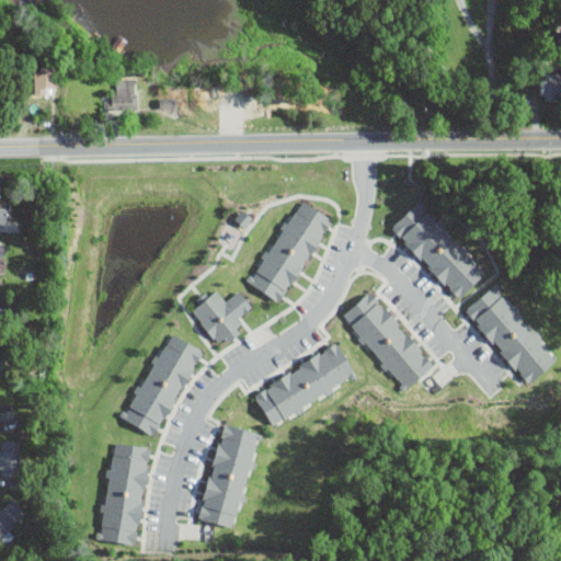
[(56,65),(34,65),(34,92),(56,92),(56,65)]
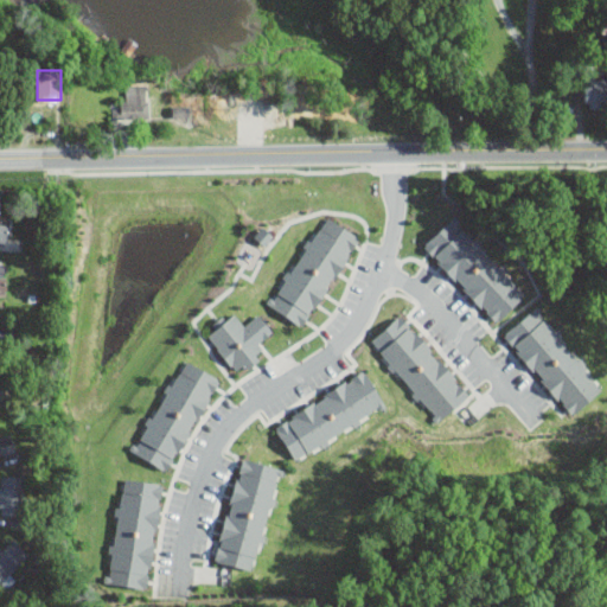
[(585,104),(606,104),(606,82),(585,82),(585,104)]
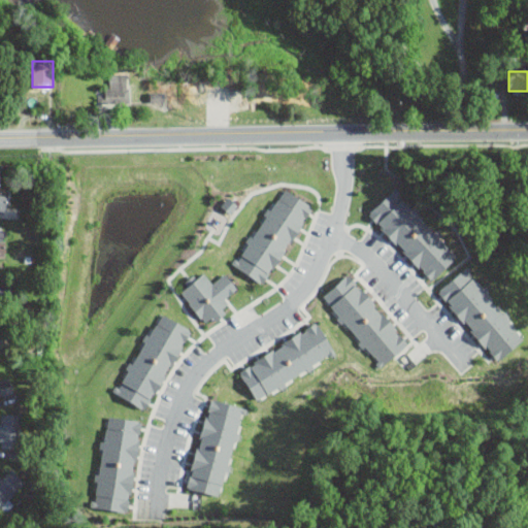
[(130,102),(130,74),(107,74),(107,102),(130,102)]
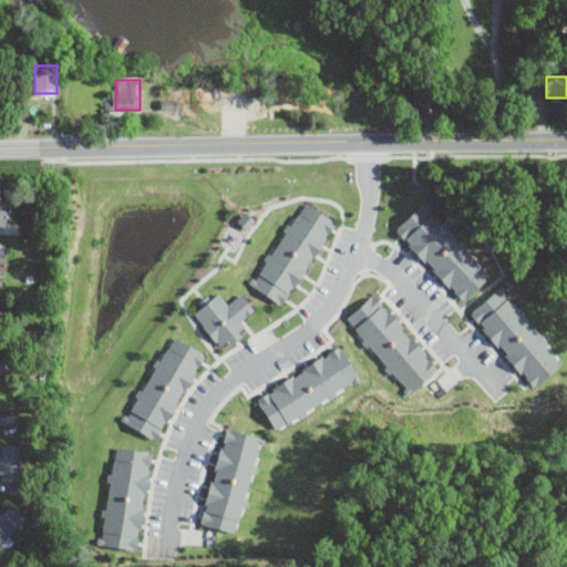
[(0,191),(1,186),(0,185),(0,224),(6,225),(9,209),(0,207),(0,191)]
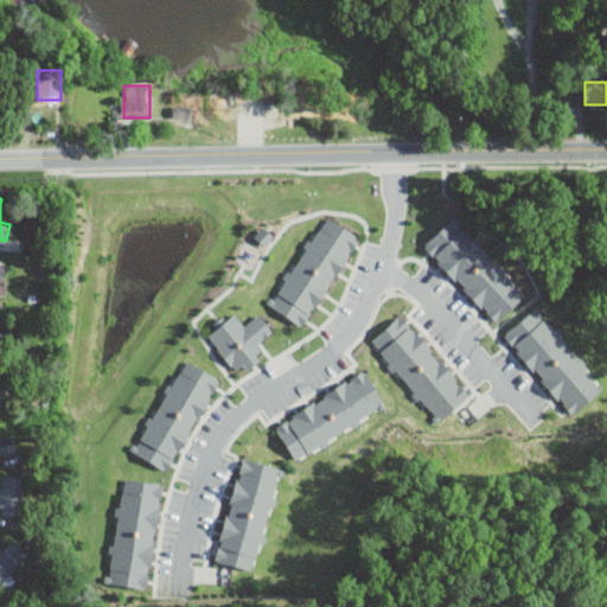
[(360,235),(324,212),(268,305),(306,327),(360,235)]
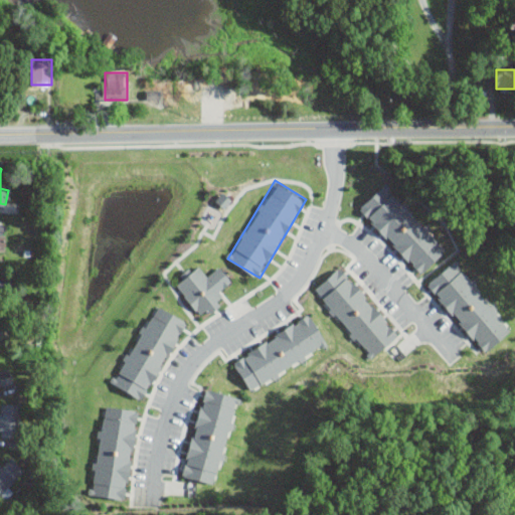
[(359,206),(420,272),(446,249),(386,181),(359,206)]
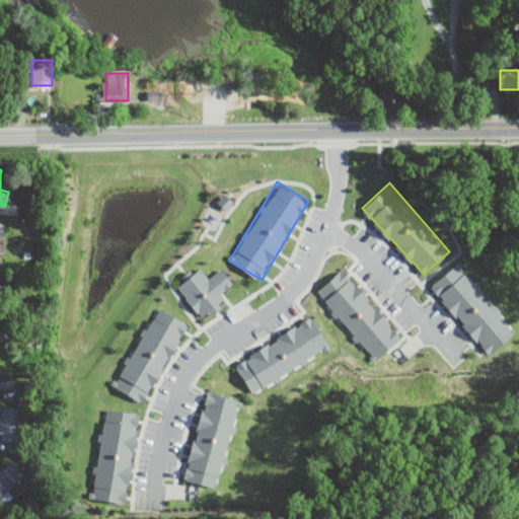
[(431,283),(490,353),(516,330),(457,261),(431,283)]
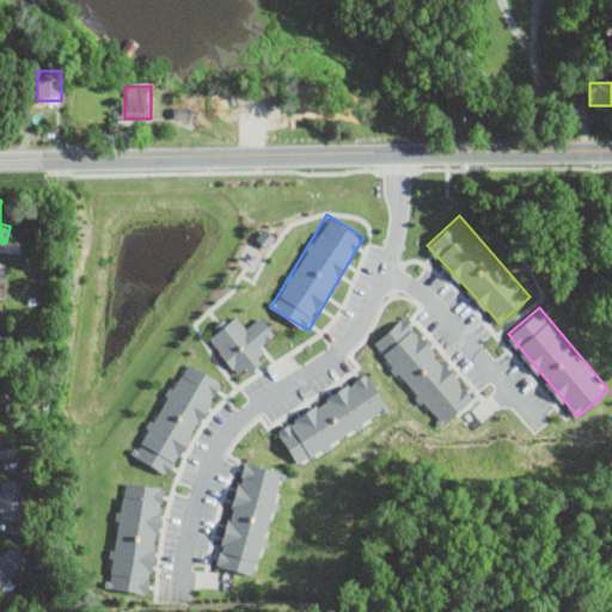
[(208,337),(239,378),(269,355),(261,346),(275,335),(258,312),(246,323),(239,313),(208,337)]
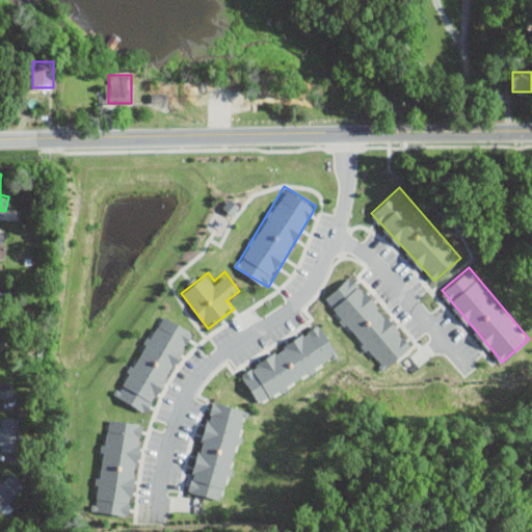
[(349,275),(324,296),(384,369),(413,344),(349,275)]
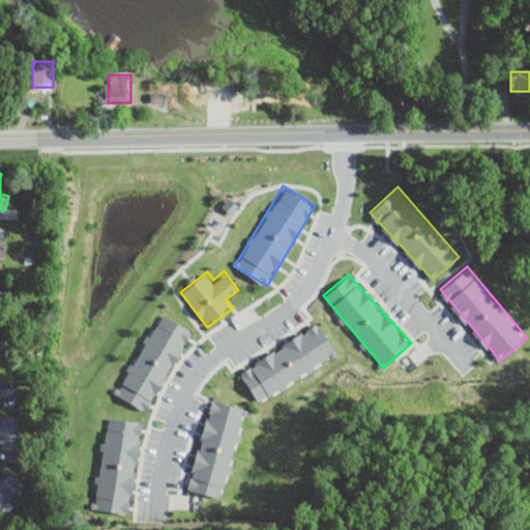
[(114,393),(149,412),(192,330),(157,312),(114,393)]
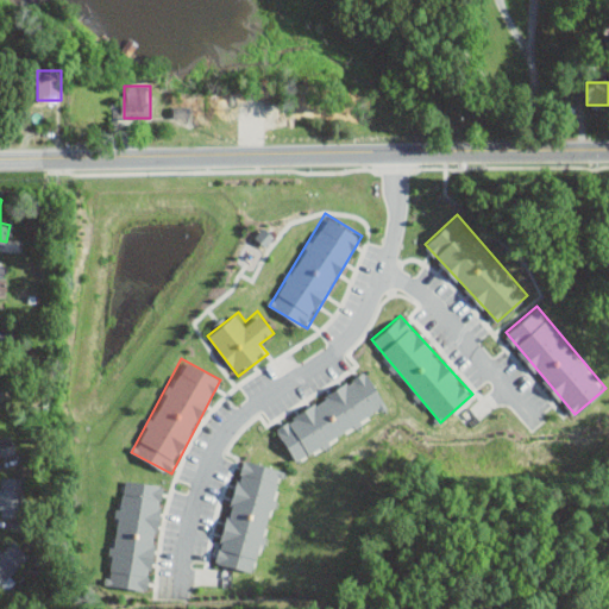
[(276,427),(296,460),(388,407),(366,370),(276,427)]
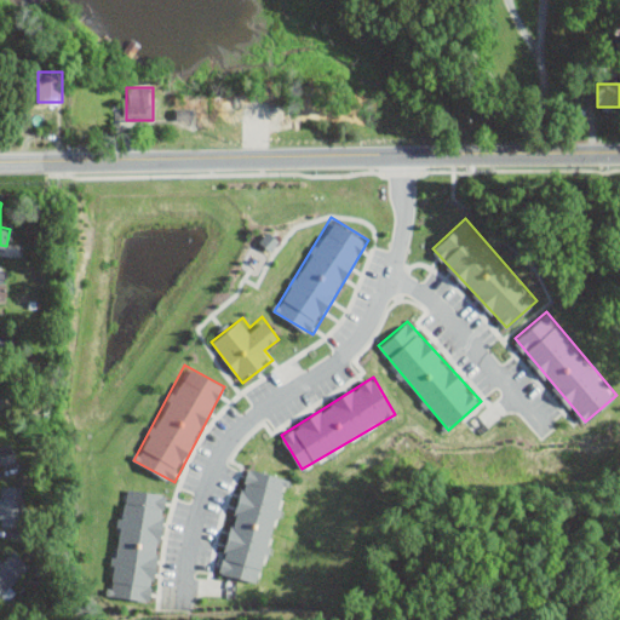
[(10,452),(4,454),(0,445),(0,466),(13,463),(10,452)]
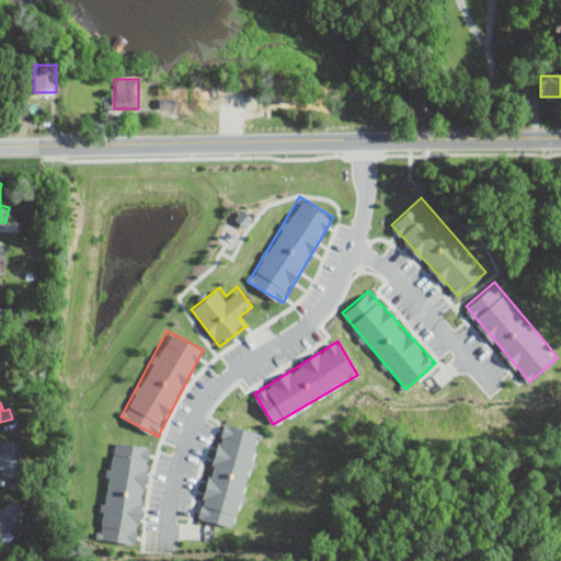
[(226,422),(199,516),(236,526),(261,432),(226,422)]
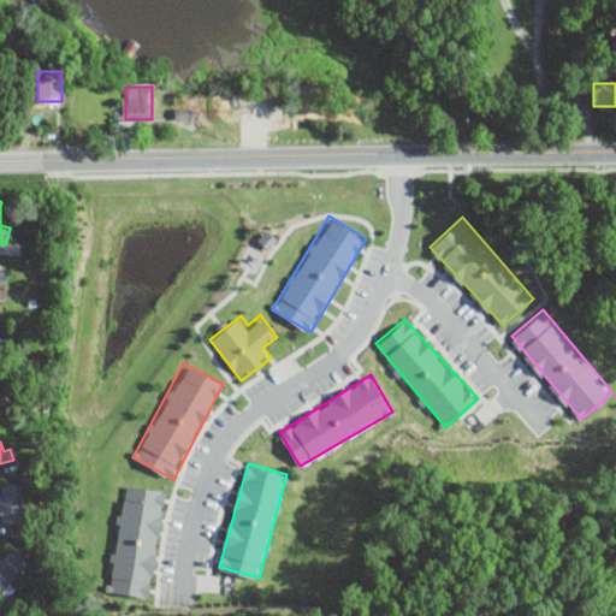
[(0,521),(24,521),(24,481),(0,481),(0,521)]
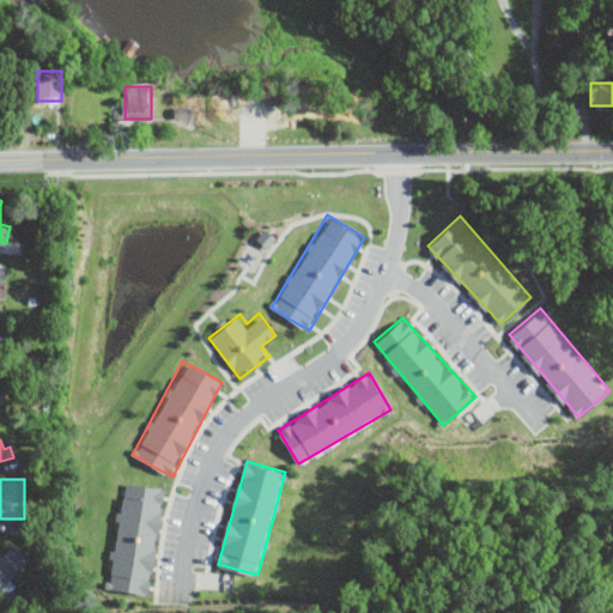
[(165,487),(122,481),(107,588),(150,594),(165,487)]
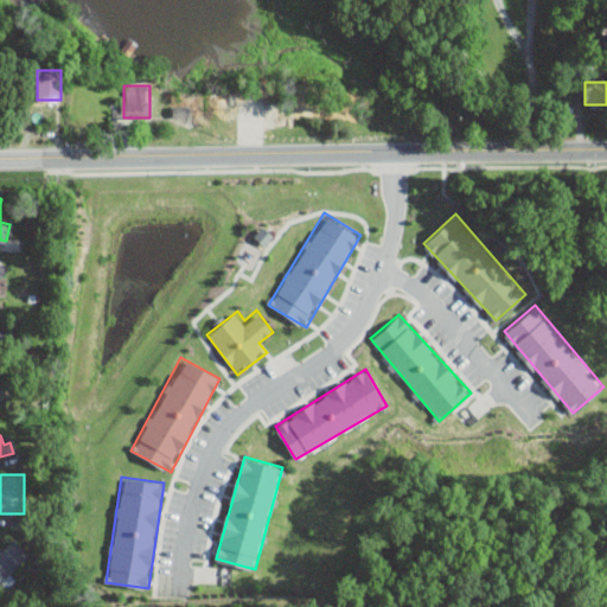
[(0,577),(27,561),(13,540),(0,548),(0,577)]
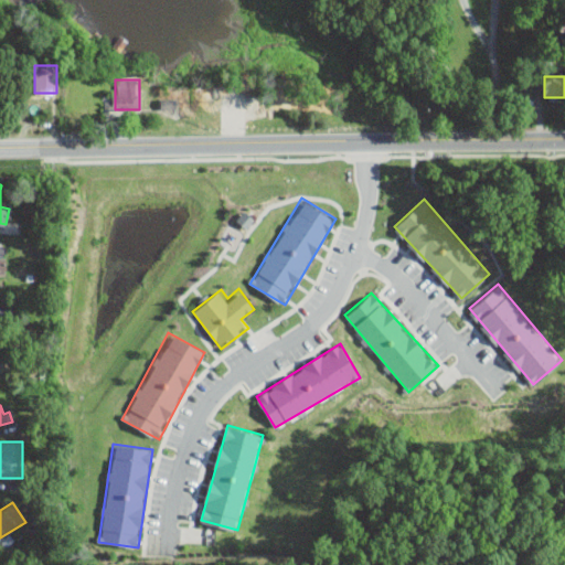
All buildings are outlined.
